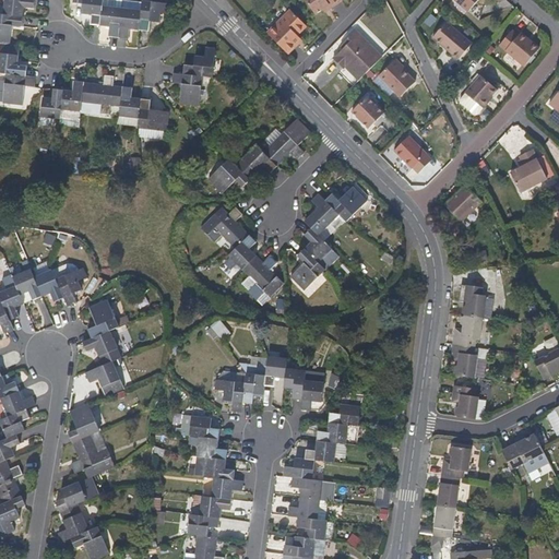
[(33,8),(34,0),(3,0),(2,14),(22,16),(23,7),(33,8)]
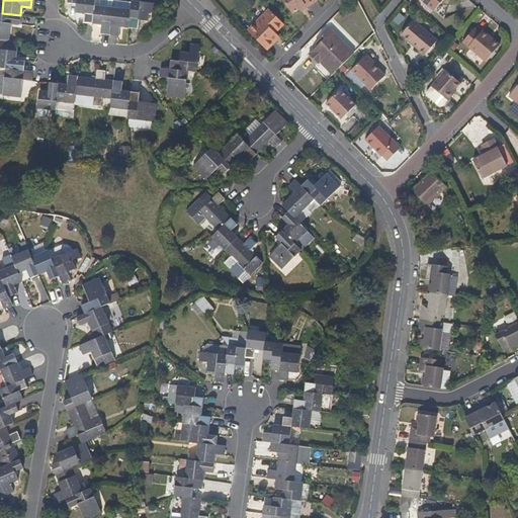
[(92,24),(94,6),(95,0),(77,0),(77,4),(76,12),(84,13),(83,23),(92,24)]
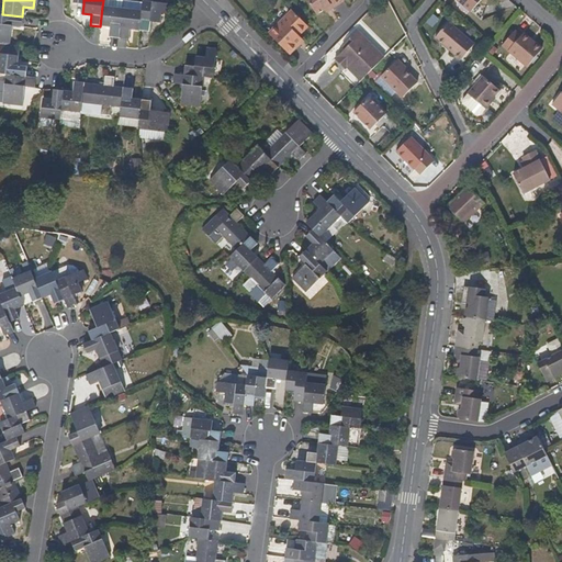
[(344,0),(306,0),(317,15),(324,10),(329,6),(332,10),(344,0)]
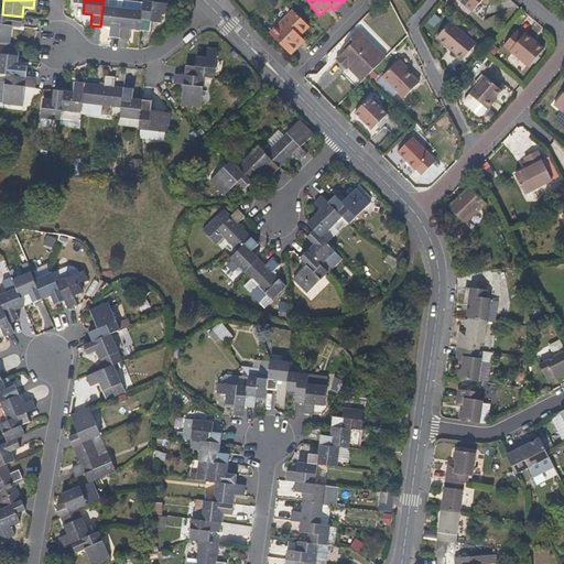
[(457,0),(474,14),(485,0),(457,0)]
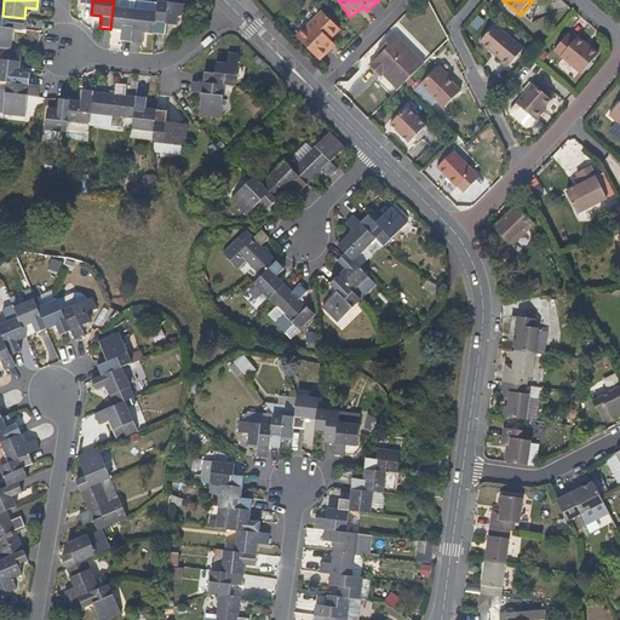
[(188,17),(189,6),(158,1),(156,12),(154,35),(165,36),(166,24),(176,26),(177,16),(188,17)]
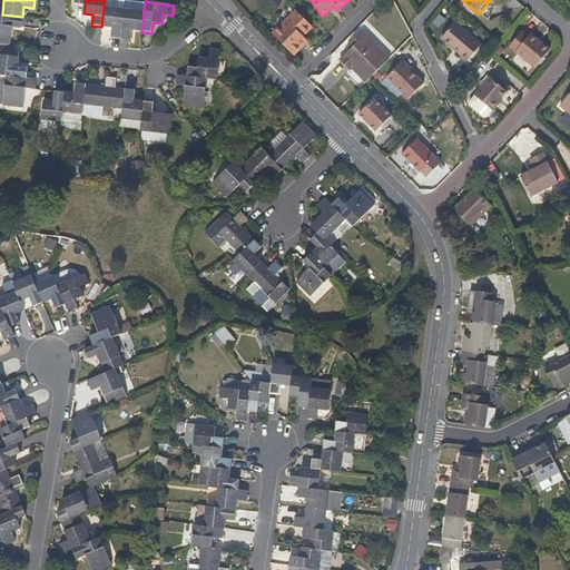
[(120,39),(124,9),(104,7),(101,27),(111,28),(110,37),(120,39)]
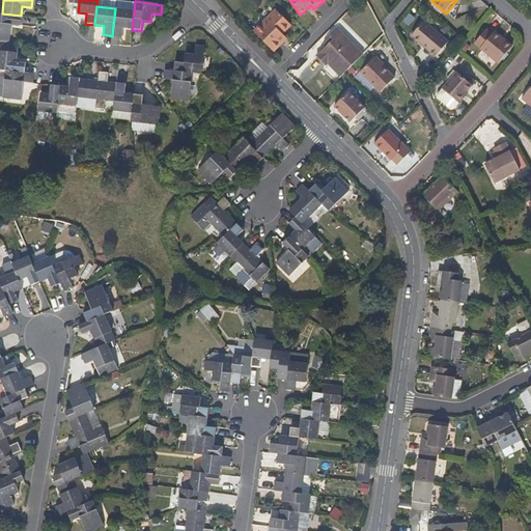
[(132,30),(134,10),(115,8),(112,36),(121,37),(122,28),(132,30)]
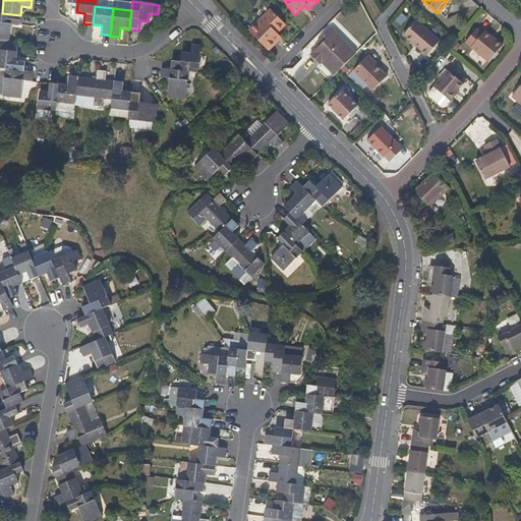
[(287,25),(272,10),(249,32),(270,52),(279,42),(275,37),(279,34),(287,25)]
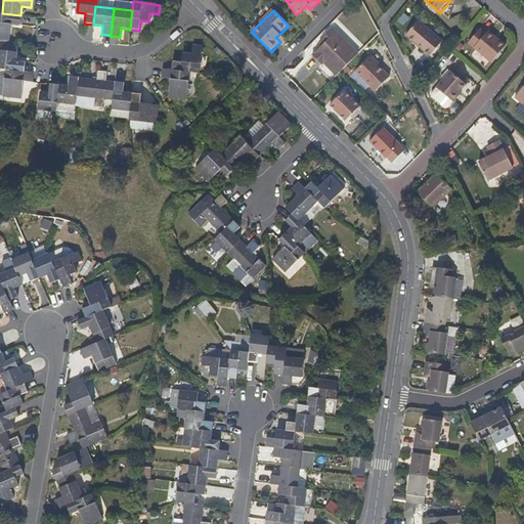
[(0,40),(8,42),(10,24),(19,25),(20,15),(2,13),(0,12),(0,40)]
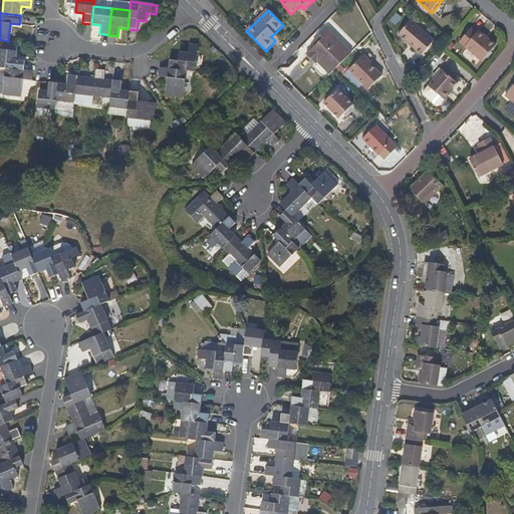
[(410,20),(397,35),(421,55),(434,40),(410,20)]
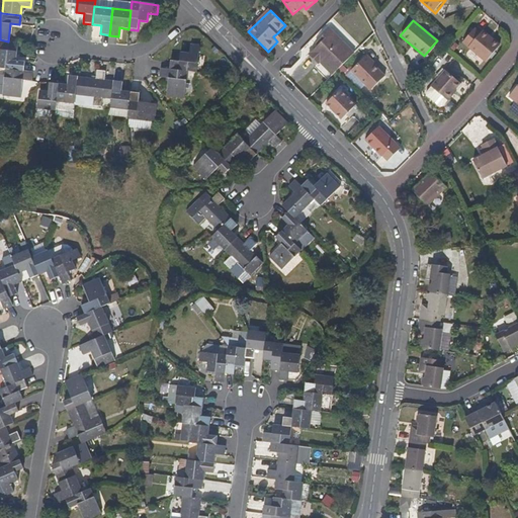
[(473,26),(460,41),(484,62),(499,45),(482,30),(480,31),(473,26)]
